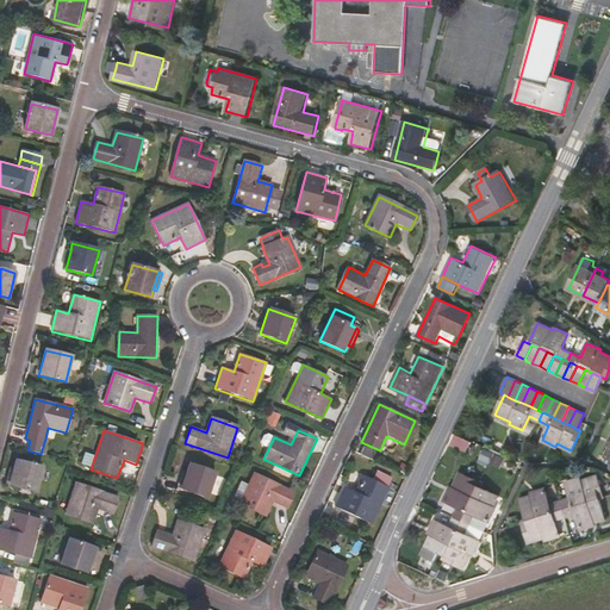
[(360,454),(371,460),(374,452),(363,447),(360,454)]
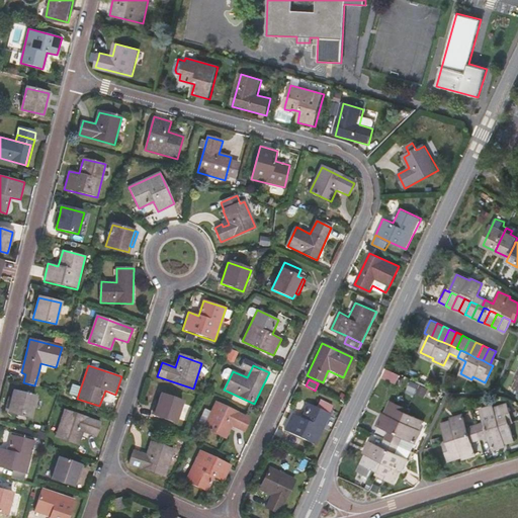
[(11,399),(8,413),(30,419),(36,397),(13,392),(11,399)]
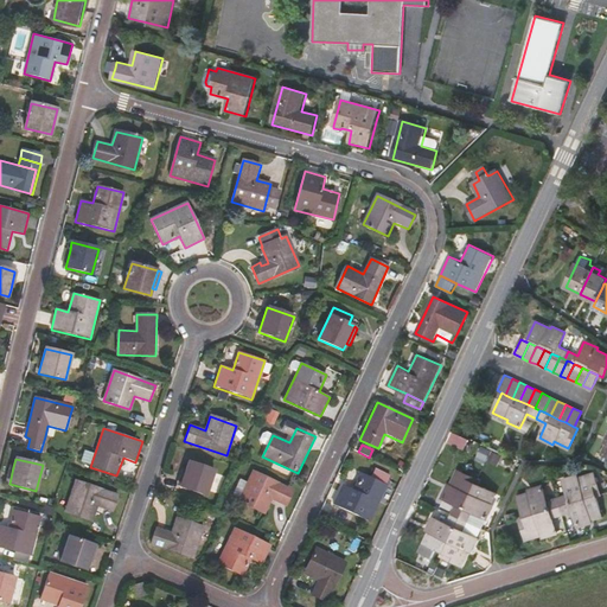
[(189,462),(186,470),(180,485),(180,487),(205,496),(215,471),(189,462)]
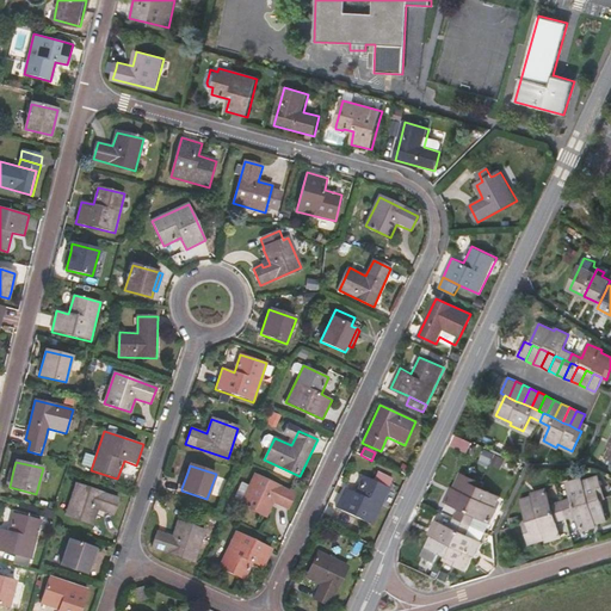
[(371,525),(388,488),(392,480),(377,474),(374,481),(364,477),(356,494),(344,488),(334,507),(371,525)]
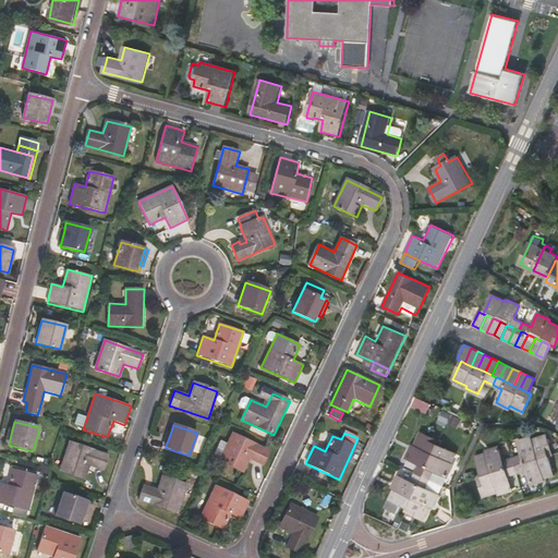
[(420,464),(415,472),(423,476),(437,446),(439,441),(422,433),(415,447),(412,446),(407,458),(420,464)]
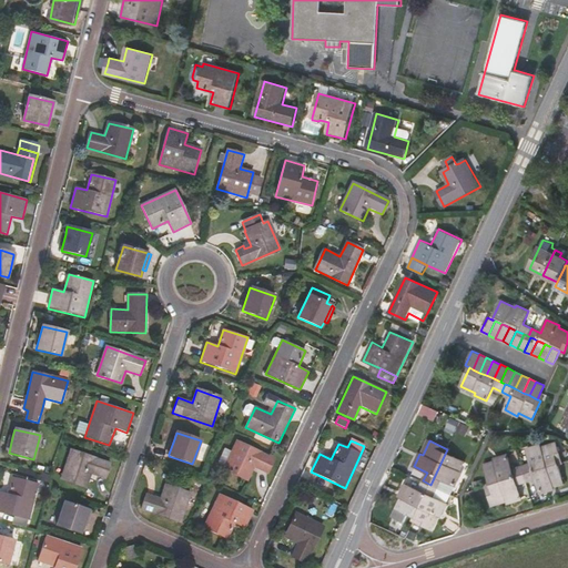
[(201,443),(196,457),(205,459),(210,445),(201,443)]
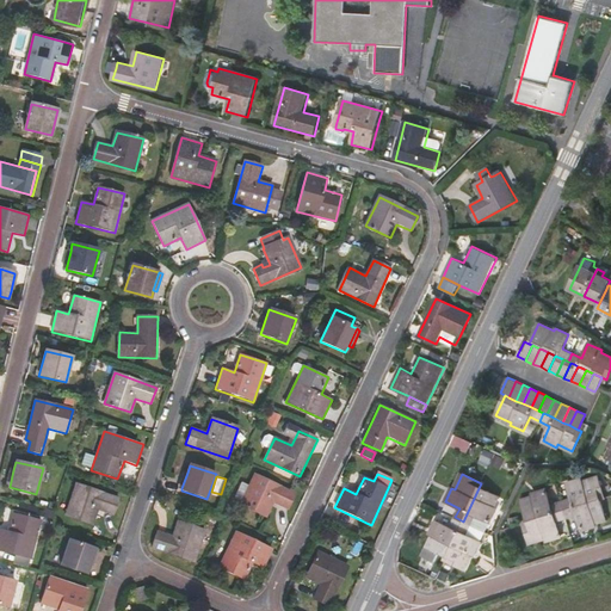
[(295,494),(254,476),(250,486),(242,483),(234,499),(242,503),(241,505),(266,517),(272,504),(288,510),(295,494)]
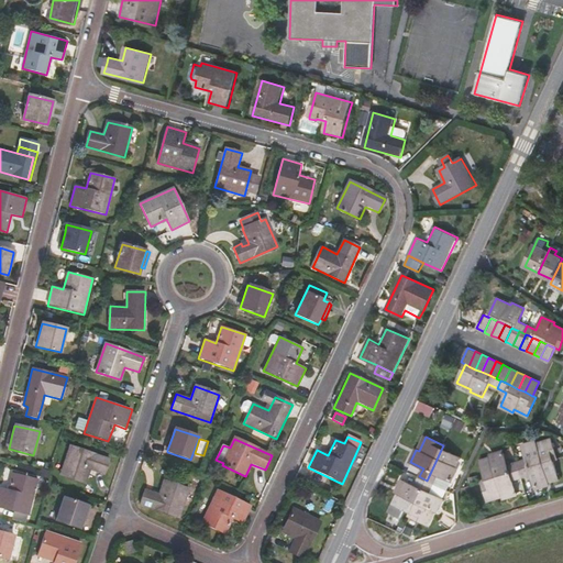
[(527,460),(518,463),(520,470),(553,460),(558,459),(552,439),(537,443),(537,441),(523,445),(527,460)]
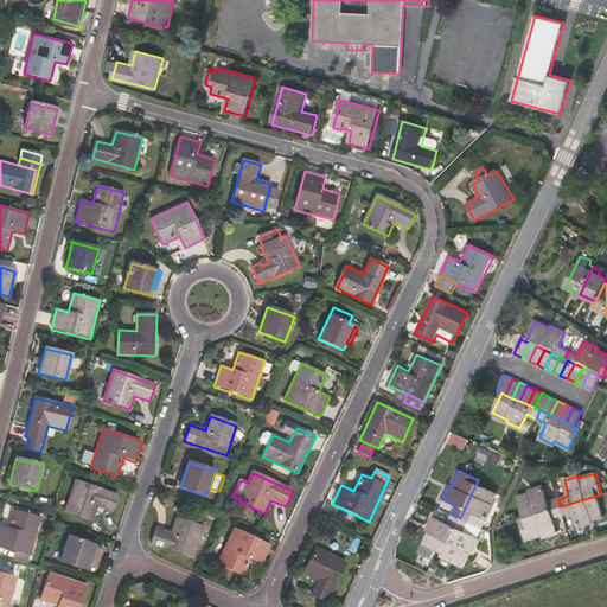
[(117,496),(76,481),(65,511),(93,521),(96,506),(112,512),(117,496)]
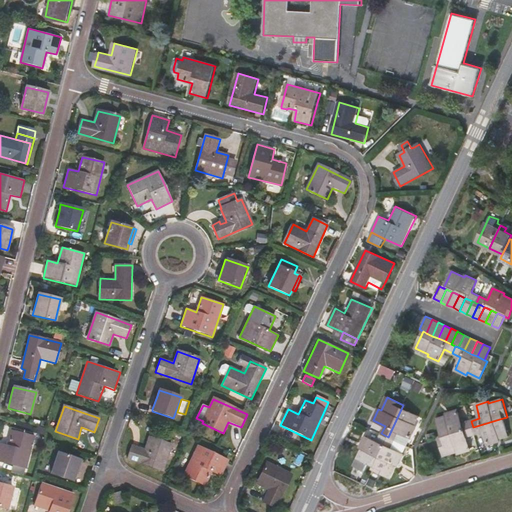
[(407,446),(416,427),(414,426),(418,417),(401,409),(388,437),(407,446)]
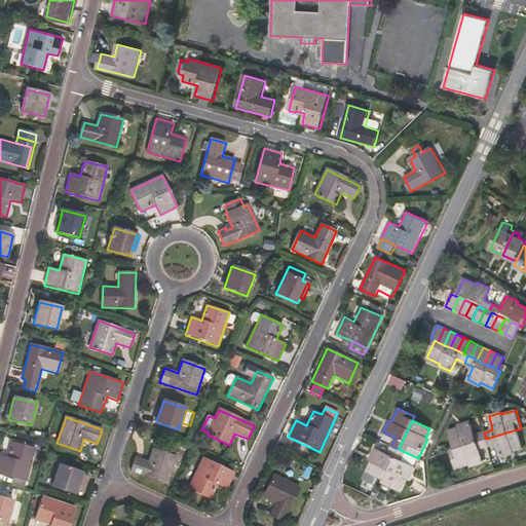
[(450,430),(454,448),(486,439),(484,433),(476,435),(471,421),(458,425),(459,427),(450,430)]
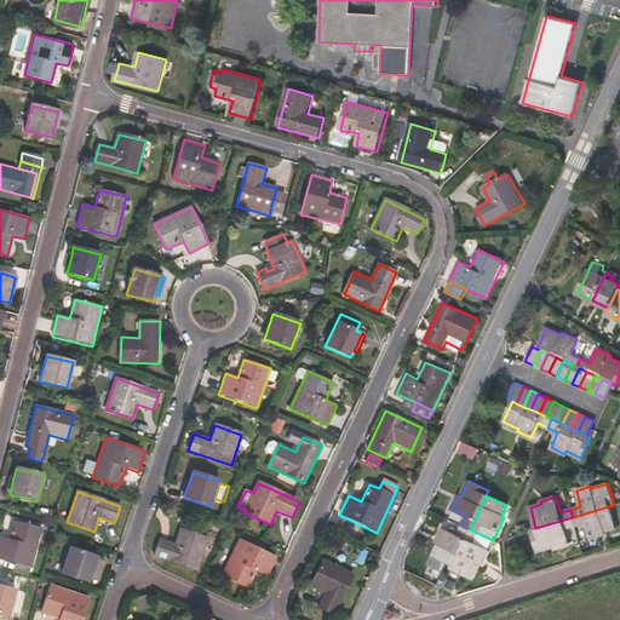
[(573,517),(575,528),(586,524),(591,539),(606,534),(604,532),(616,528),(609,506),(573,517)]
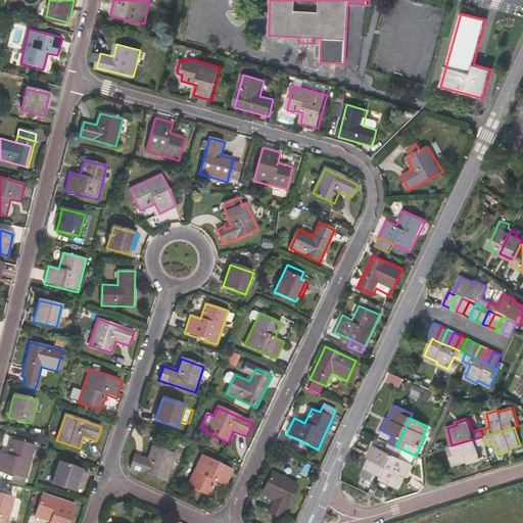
[(483,436),(452,445),(447,446),(454,466),(468,461),(469,464),(481,460),(477,447),(485,445),(483,436)]
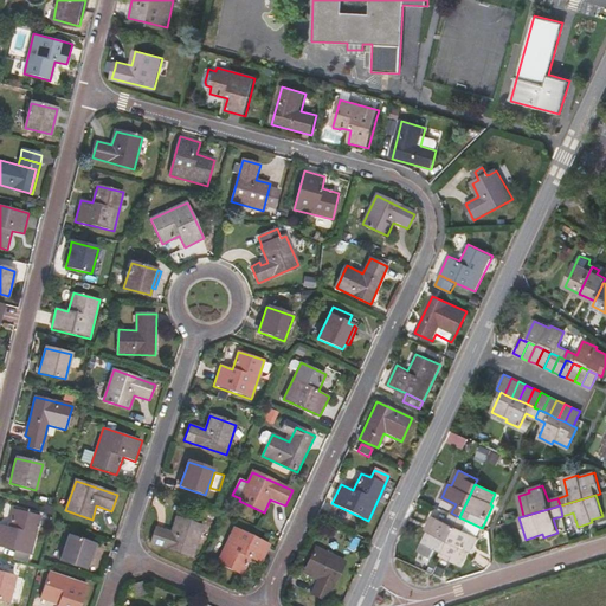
[(40,516),(13,509),(8,528),(0,526),(0,547),(30,555),(40,516)]
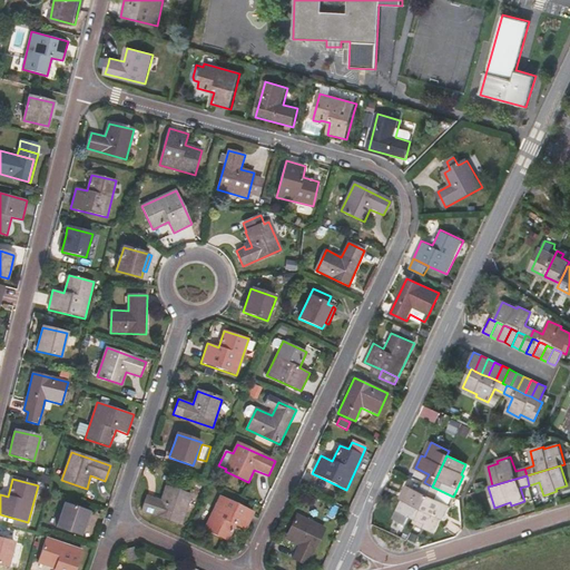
[(432,487),(424,482),(420,493),(406,487),(401,499),(404,501),(395,520),(406,524),(410,517),(416,519),(432,487)]
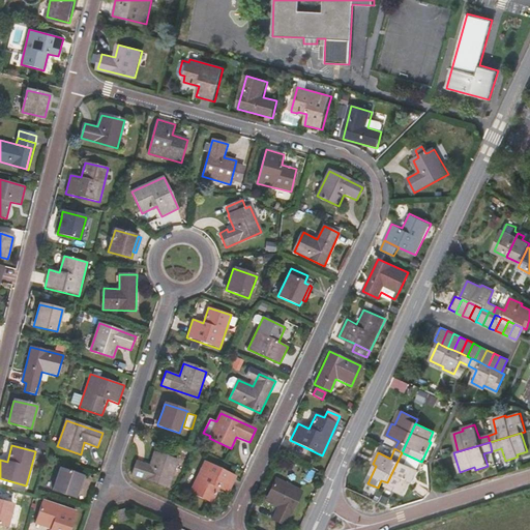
[(421,462),(402,452),(387,482),(385,487),(403,495),(410,481),(412,482),(417,471),(421,462)]
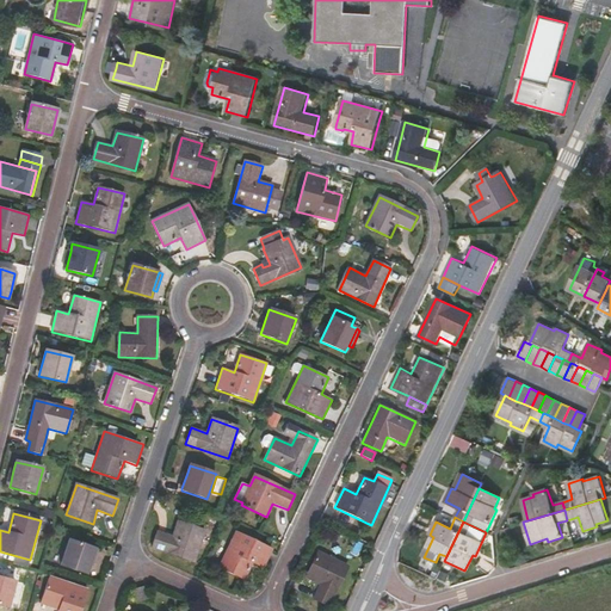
[(204,531),(178,523),(173,537),(158,531),(152,548),(193,562),(204,531)]
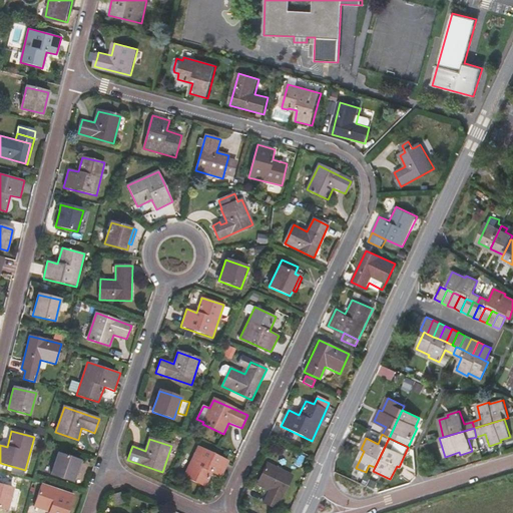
[(229,461),(198,447),(183,477),(204,487),(211,473),(221,478),(229,461)]
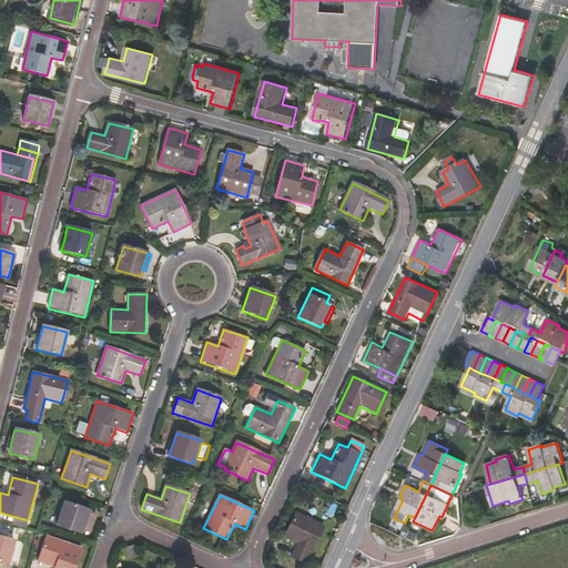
[(83,526),(89,510),(64,503),(57,525),(81,534),(83,526)]
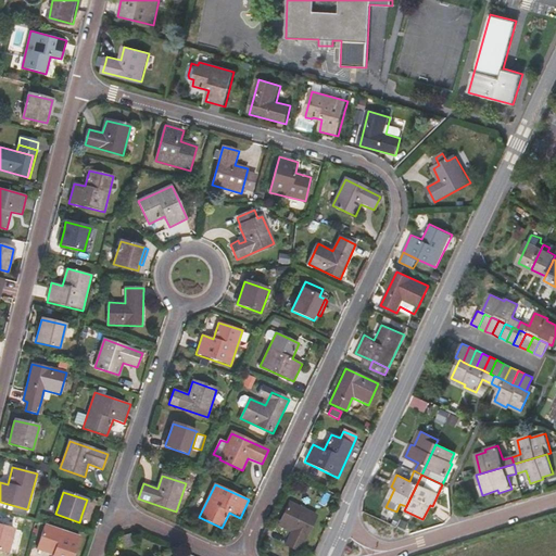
[(90,501),(87,500),(81,515),(85,516),(90,501)]
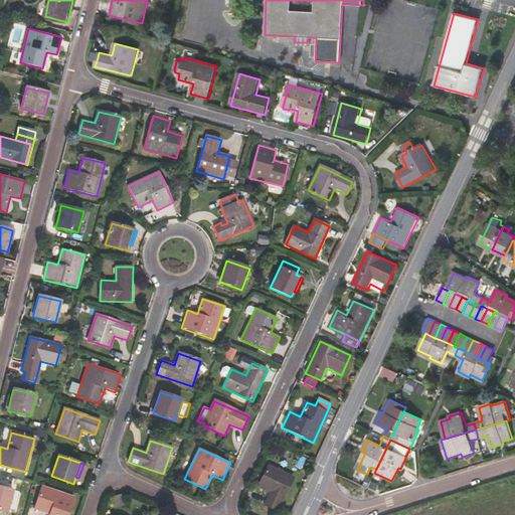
[(293,478),(268,466),(259,487),(270,492),(264,505),(277,511),(293,478)]
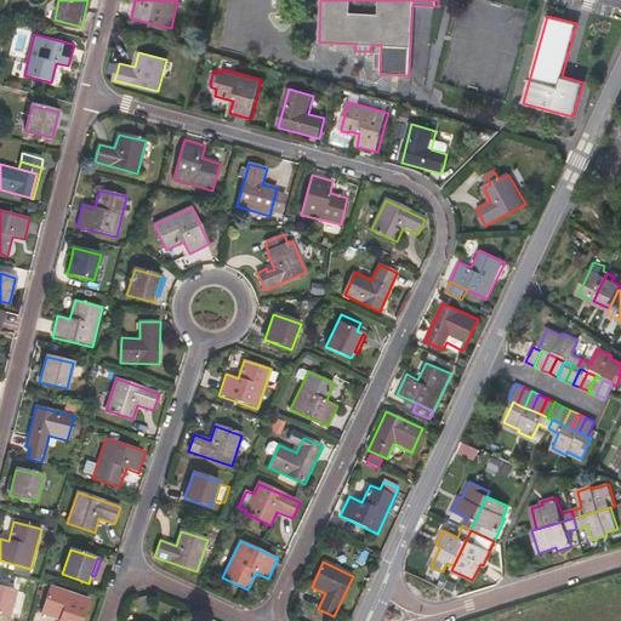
[(0,587),(0,615),(9,617),(15,592),(0,587)]
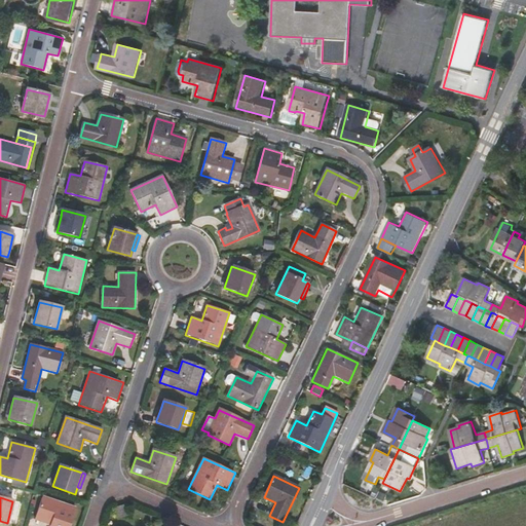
[(69,525),(75,509),(42,497),(35,520),(50,525),(49,525),(69,525)]
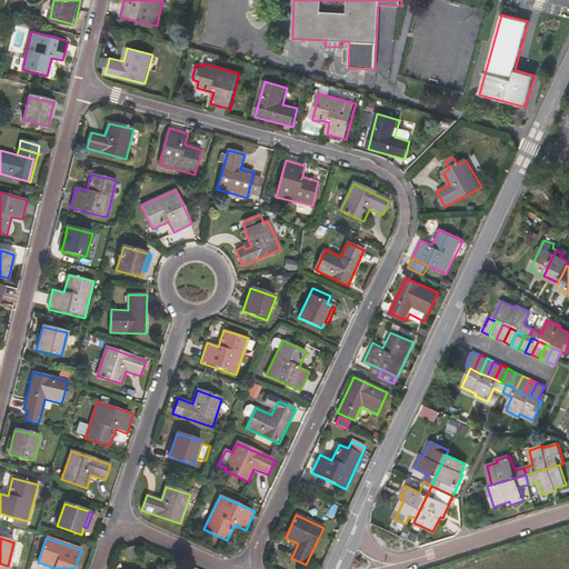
[(137,558),(135,547),(125,549),(127,560),(137,558)]
